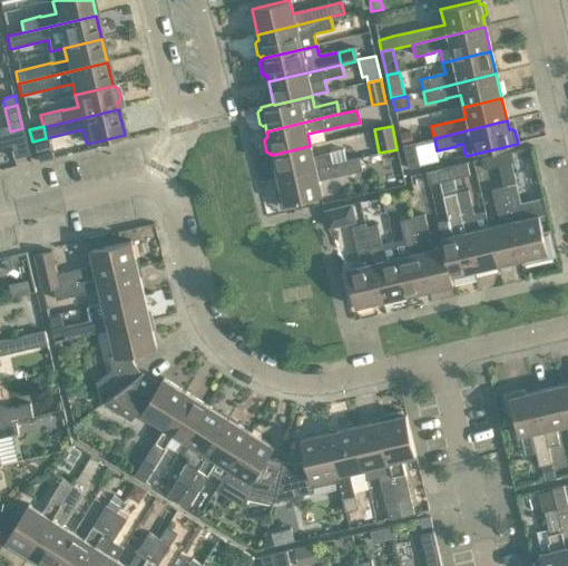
[(0,148),(10,146),(13,159),(29,155),(22,128),(10,132),(7,132),(0,134),(0,148)]
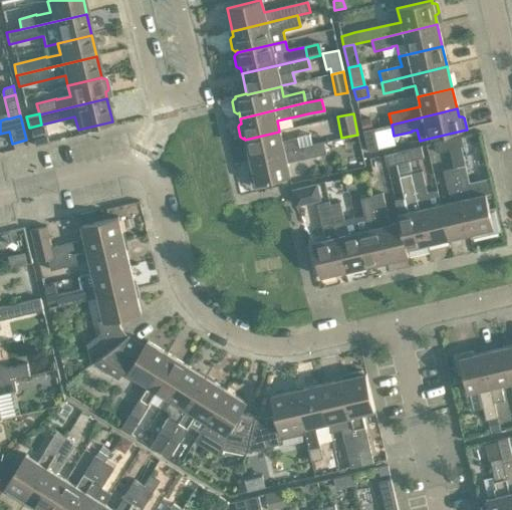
[(369,118),(360,120),(362,131),(371,129),(369,118)]
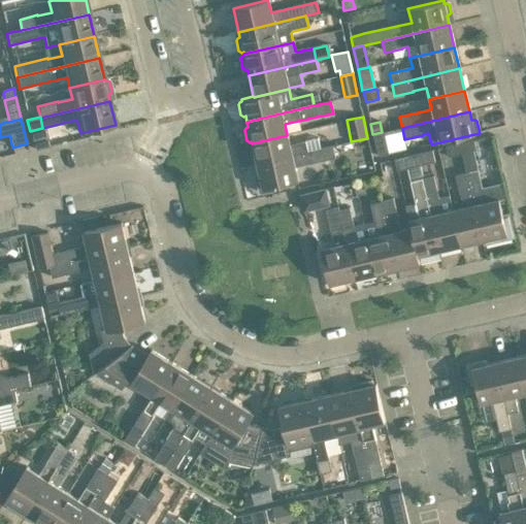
[(382,132),(372,134),(377,157),(388,154),(383,132),(382,132)]
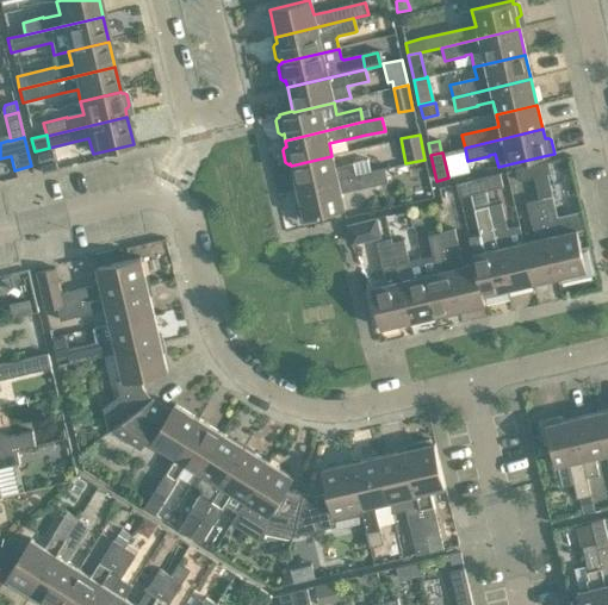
[(332,156),(291,166),(297,191),(355,176),(355,175),(352,164),(335,168),(332,156)]
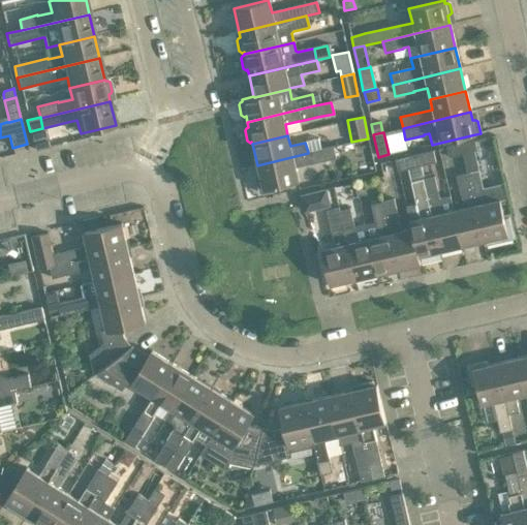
[(318,139),(305,142),(305,143),(308,152),(320,149),(318,139)]
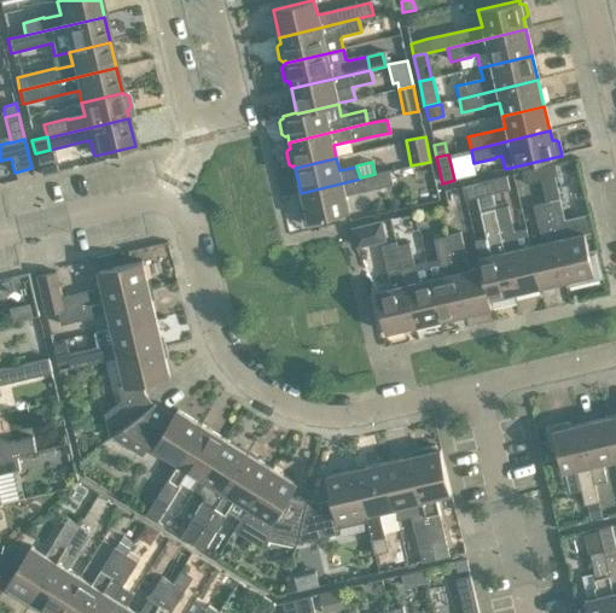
[(553,165),(538,169),(540,181),(546,203),(559,199),(553,177),(556,177),(553,165)]
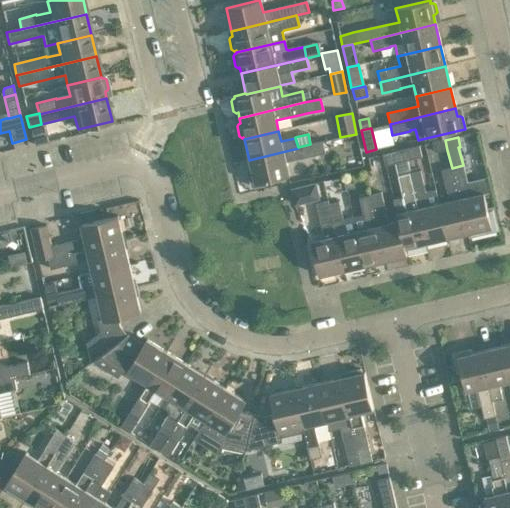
[(445,140),(432,143),(434,153),(447,150),(445,140)]
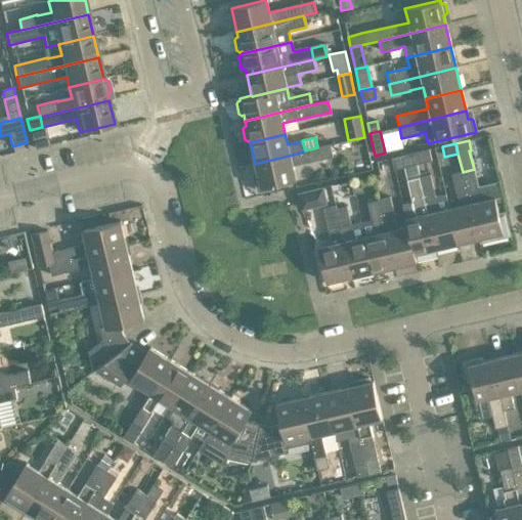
[(255,174),(253,176),(257,191),(259,192),(261,191),(261,192),(277,188),(277,184),(296,180),(292,166),(306,163),(332,157),(330,145),(317,147),(305,150),(305,152),(255,164),(257,173),(255,174)]
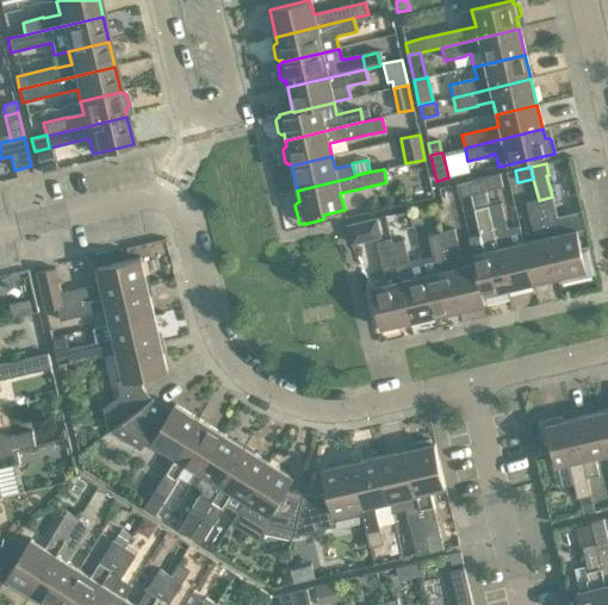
[(498,175),(481,179),(484,192),(502,188),(498,175)]
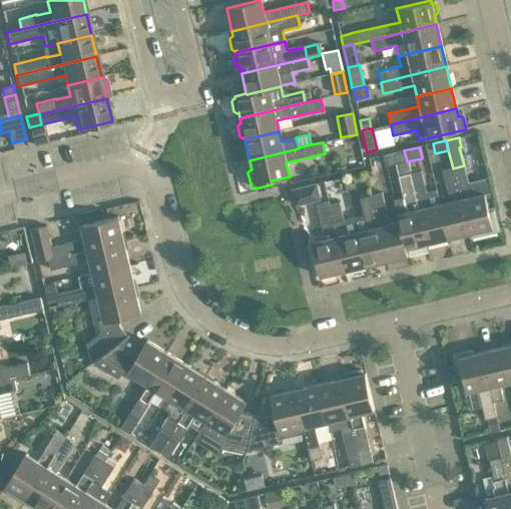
[(404,150),(382,155),(385,166),(396,163),(399,176),(404,198),(393,200),(396,214),(398,222),(399,222),(405,248),(406,248),(426,243),(410,174),(407,161),(404,150)]
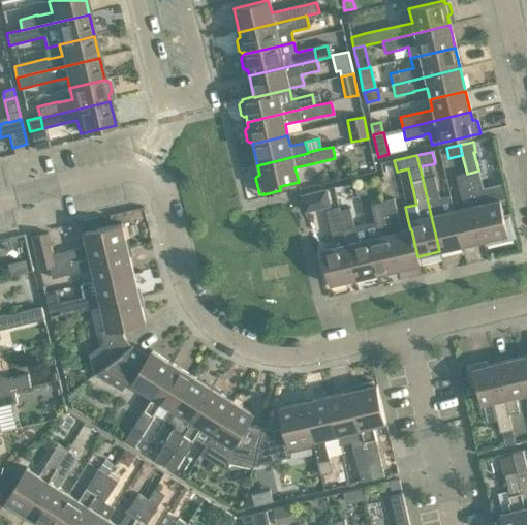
[(483,189),(478,171),(467,174),(483,241),(491,239),(492,243),(513,239),(514,237),(509,217),(507,216),(503,217),(499,202),(505,201),(502,184),(483,189)]
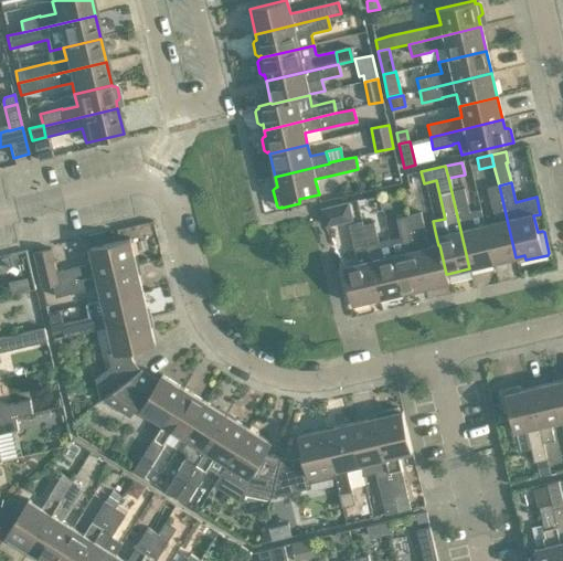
[(495,222),(484,225),(492,263),(516,257),(499,186),(487,188),(491,208),(495,222)]
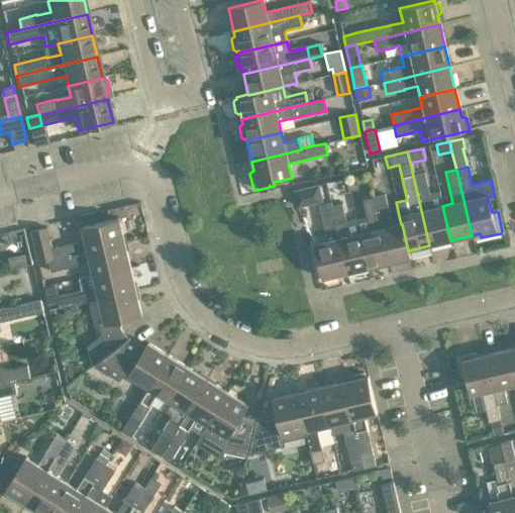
[(424,173),(413,176),(429,245),(450,240),(442,206),(439,192),(428,195),(424,173)]
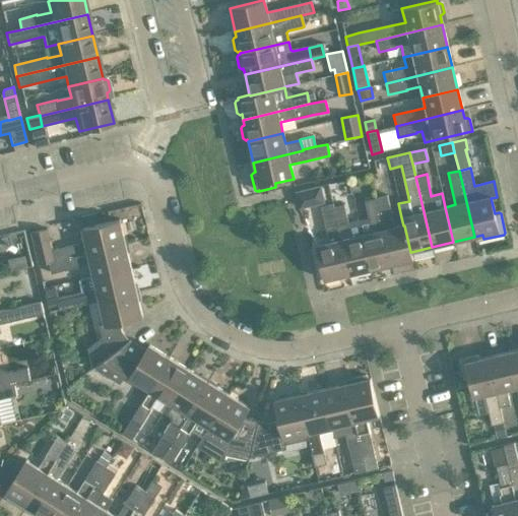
[(320,187),(296,192),(299,208),(324,202),(320,187)]
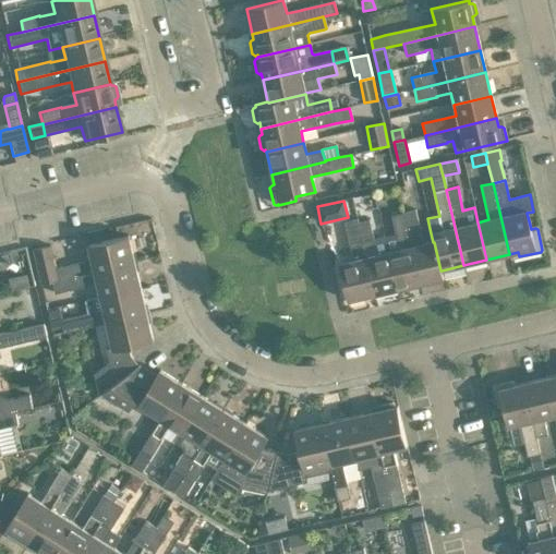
[(414,211),(402,213),(420,285),(443,279),(442,271),(440,271),(434,242),(433,242),(422,244),(419,229),(415,213),(414,211)]
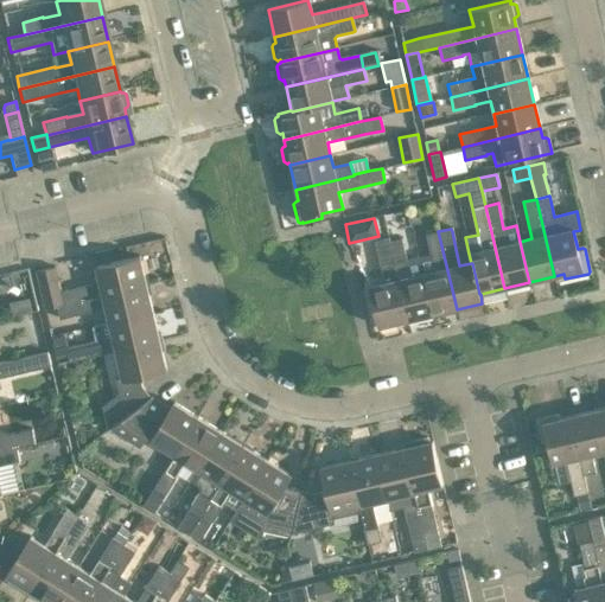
[(431,255),(418,258),(432,315),(457,309),(438,231),(426,235),(431,255)]
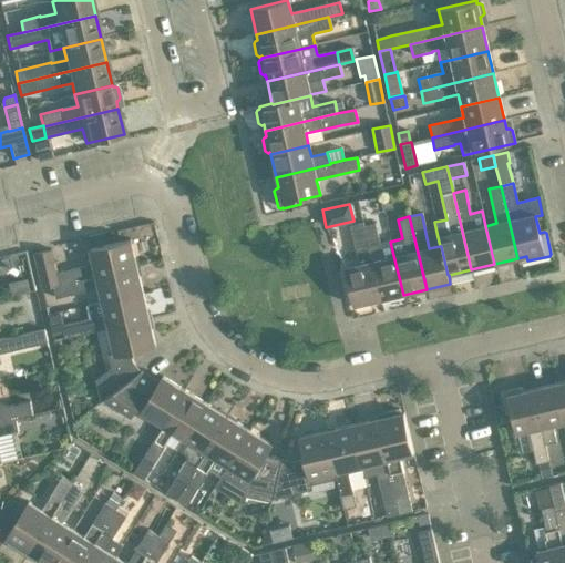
[(359,265),(345,268),(353,306),(380,300),(362,227),(363,227),(362,223),(349,226),(355,249),(356,249),(359,265)]
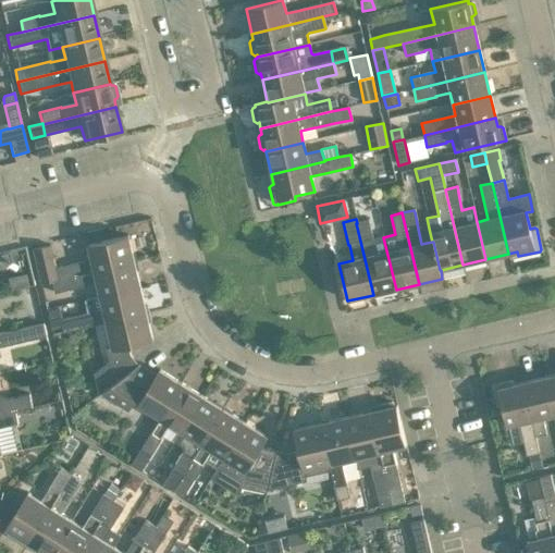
[(357,223),(356,223),(373,295),(396,290),(383,237),(372,240),(368,221),(357,223)]
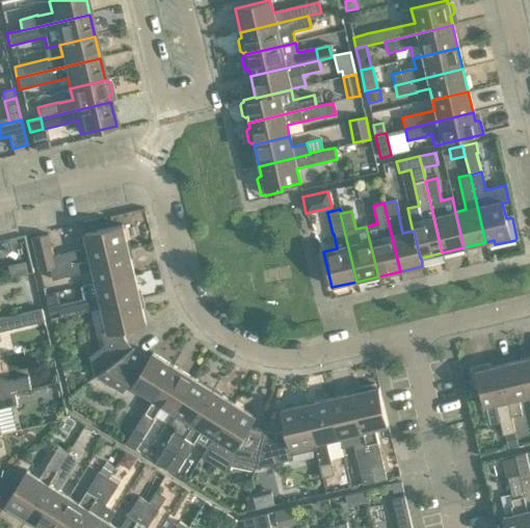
[(43,237),(32,239),(41,271),(50,269),(127,251),(122,228),(85,236),(88,246),(79,248),(80,251),(48,259),(43,237)]
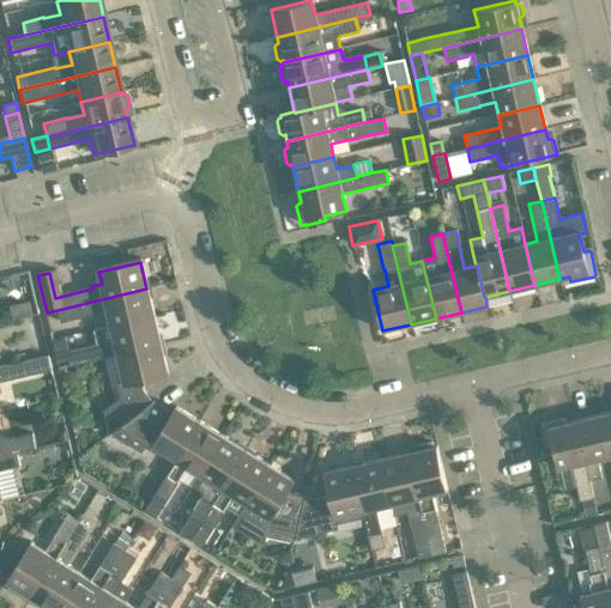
[(146,289),(58,310),(61,322),(107,311),(110,327),(153,317),(146,289)]
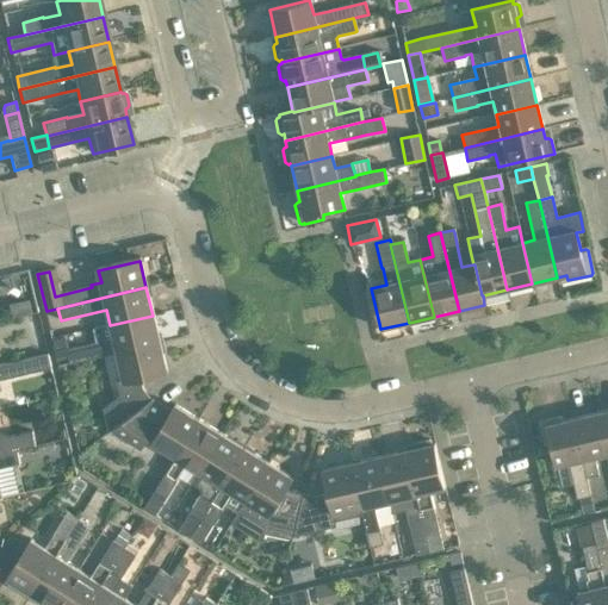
[(29,300),(8,305),(12,317),(31,313),(29,300)]
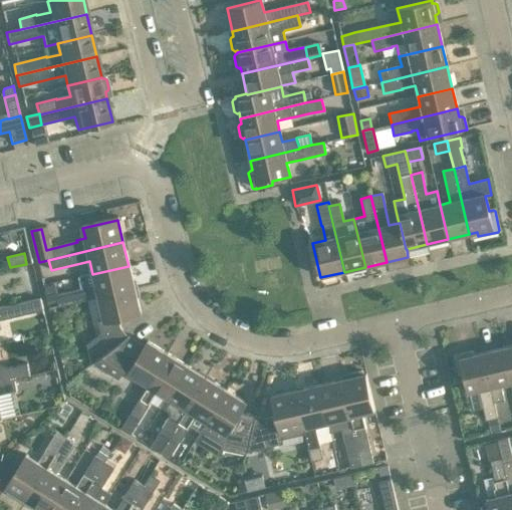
[(81,290),(57,296),(60,306),(98,297),(134,289),(129,266),(92,274),(78,277),(81,290)]
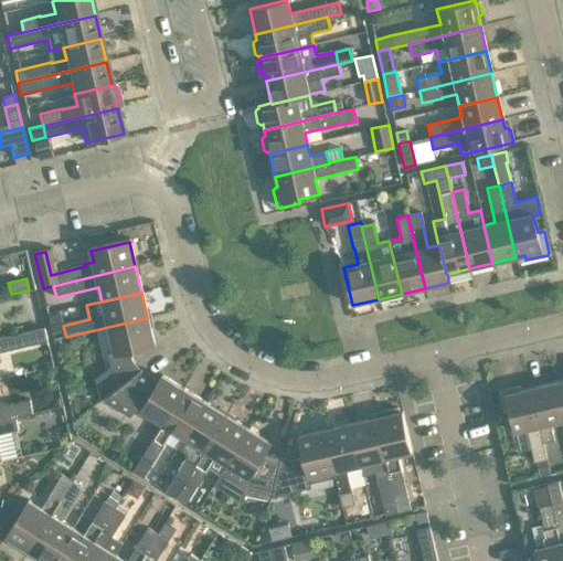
[(110,369),(96,380),(101,400),(139,371),(131,360),(129,353),(129,349),(152,343),(147,318),(108,327),(115,353),(108,356),(112,369),(110,369)]
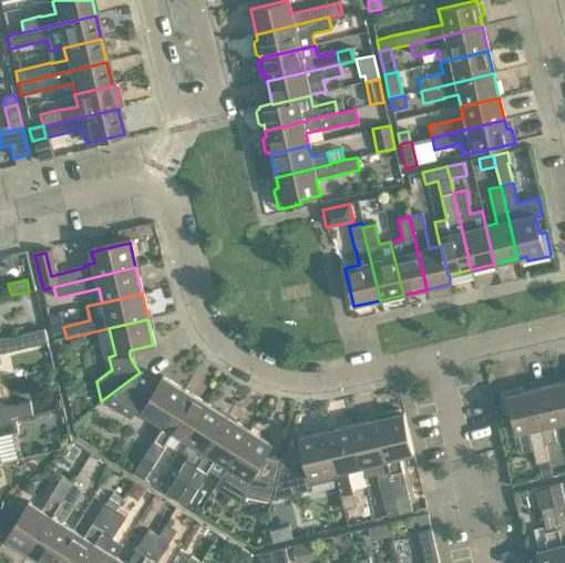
[(0,352),(47,343),(43,331),(4,340),(0,340),(0,352)]
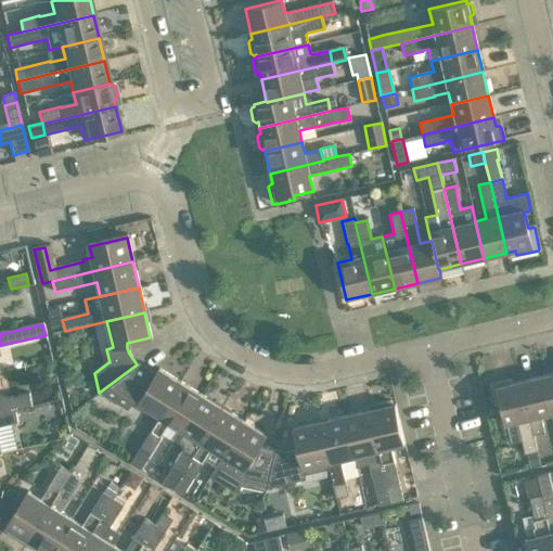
[(137,364),(99,393),(127,410),(133,399),(141,402),(140,404),(159,415),(179,384),(159,372),(154,381),(144,374),(138,366),(137,364)]
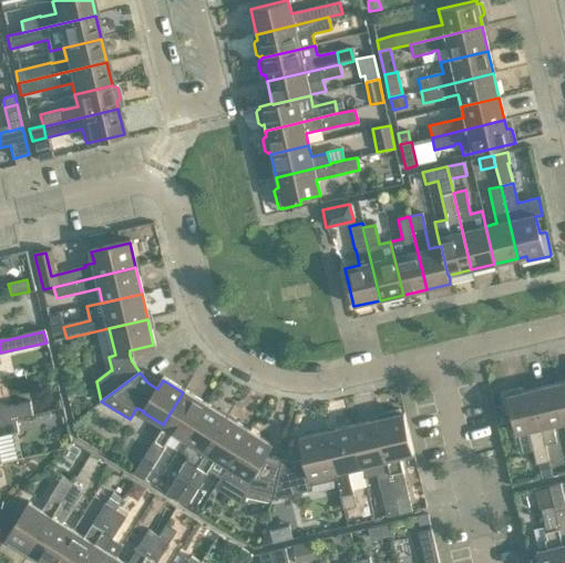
[(564,381),(554,385),(563,422),(564,421),(564,381)]
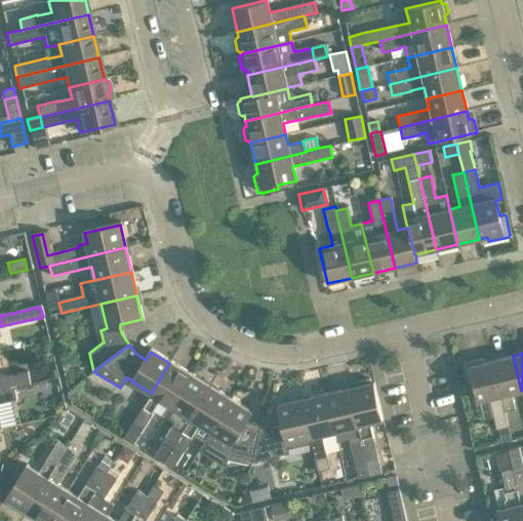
[(513,356),(491,361),(504,412),(515,409),(511,394),(521,391),(513,356)]
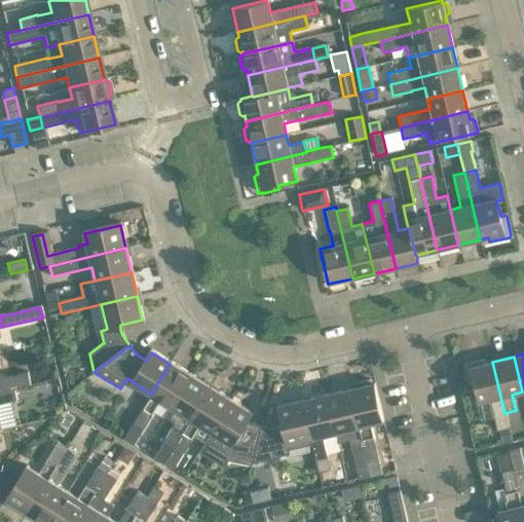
[(482,360),(462,364),(468,385),(474,384),(478,402),(489,400),(496,431),(498,431),(508,427),(509,427),(504,413),(492,362),(485,364),(482,360)]
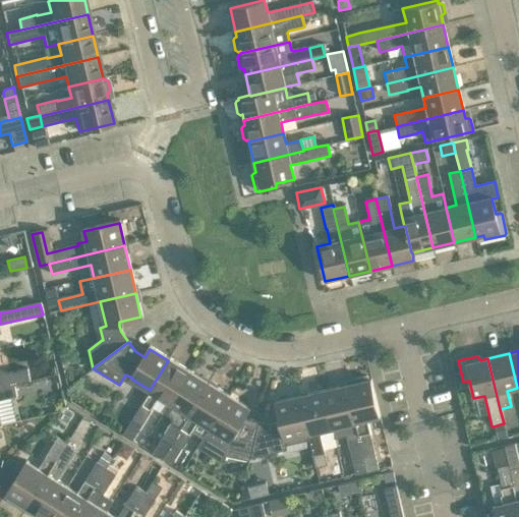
[(151,391),(132,420),(141,425),(160,396),(170,402),(188,372),(168,360),(150,390),(151,391)]
